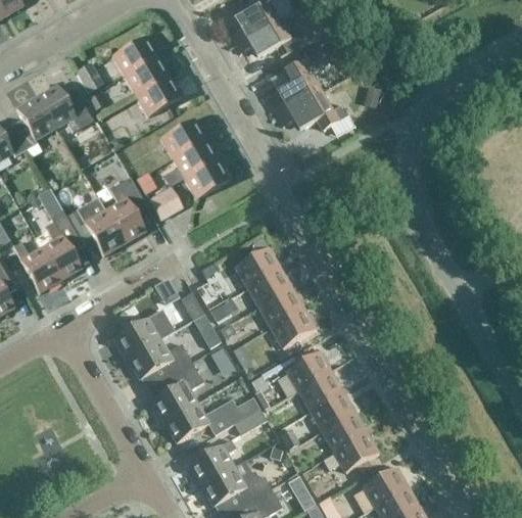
[(0,0),(0,10),(3,16),(24,4),(21,0),(0,0)]
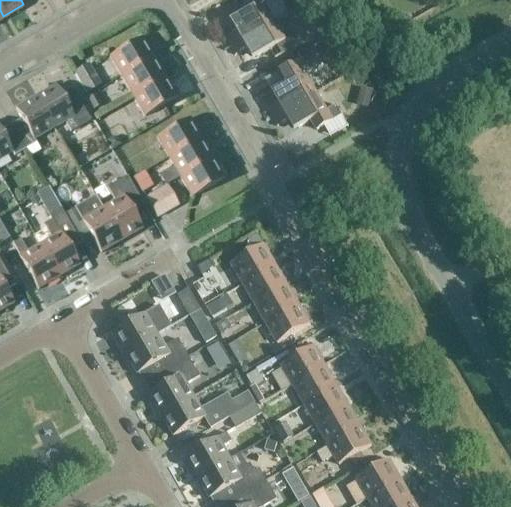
[(244,0),(248,8),(235,16),(241,26),(226,35),(231,44),(275,18),(264,0),(244,0)]
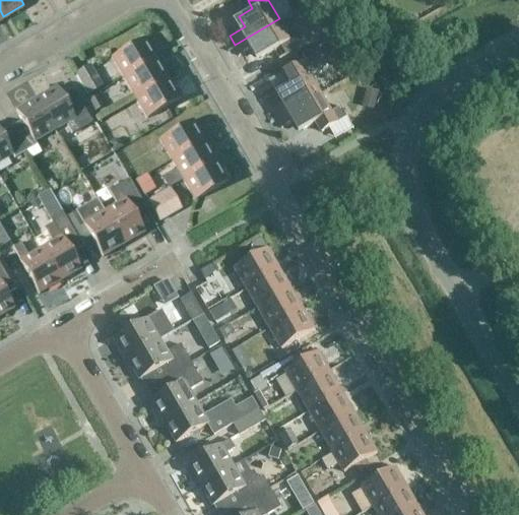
[(268,0),(279,18),(293,11),(285,0),(268,0)]
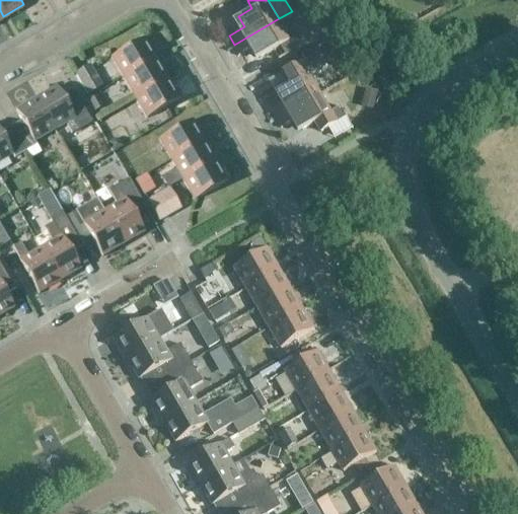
[(279,18),(234,45),(239,53),(254,44),(261,55),(274,47),(279,56),(304,42),(299,31),(289,37),(279,18)]
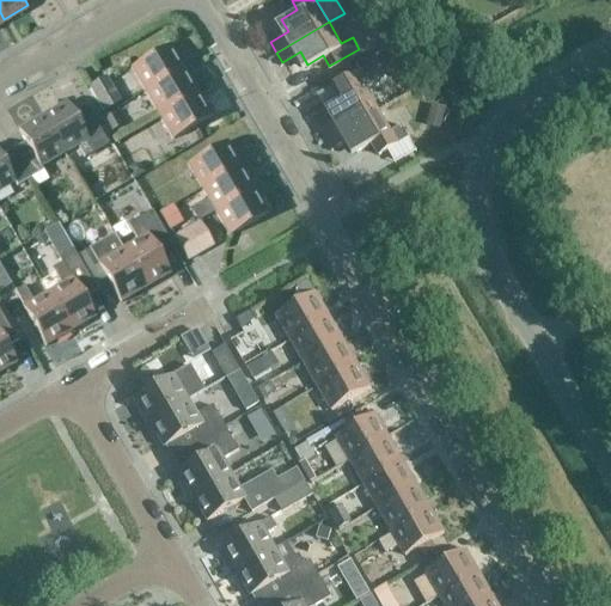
[(146,87),(185,65),(171,41),(132,63),(146,87)]
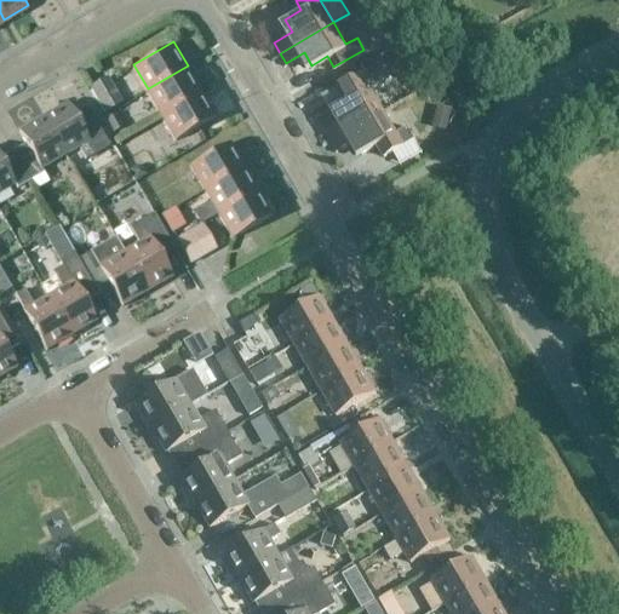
[(337,121),(324,128),(330,138),(383,108),(371,86),(382,80),(374,68),(372,63),(334,85),(343,101),(334,105),(330,108),(337,121)]
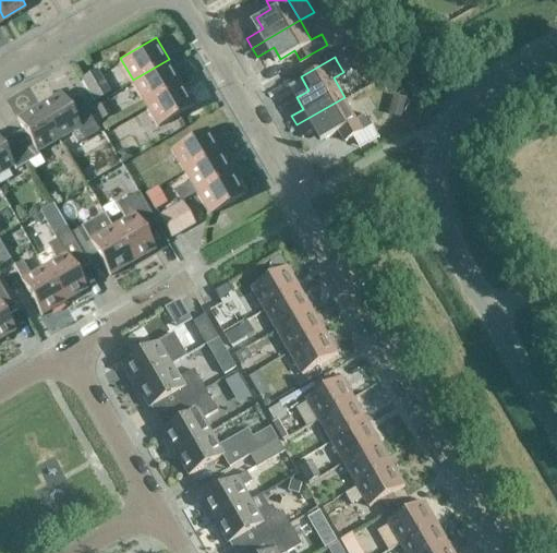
[(169,59),(133,80),(146,101),(181,81),(169,59)]
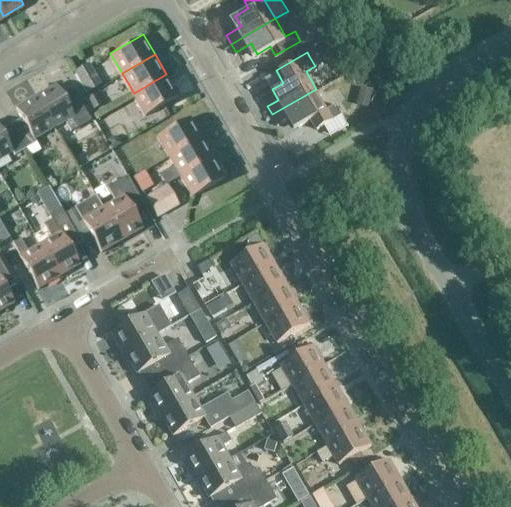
[(102,81),(90,60),(74,69),(87,90),(102,81)]
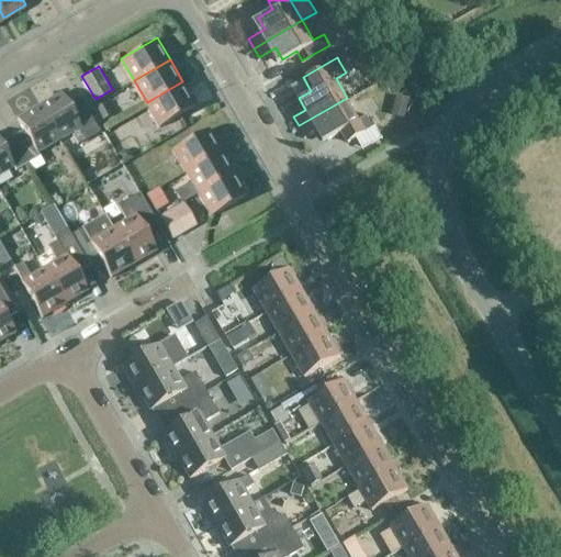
[(195,103),(182,81),(147,102),(159,125),(195,103)]
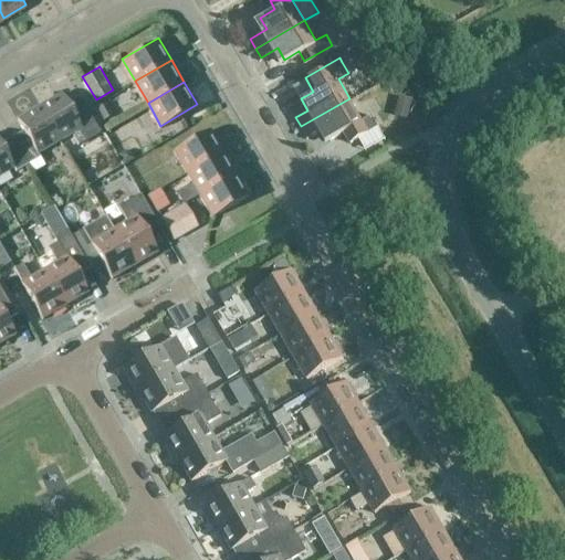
[(63,91),(40,104),(60,138),(73,130),(79,141),(101,129),(81,95),(69,102),(63,91)]
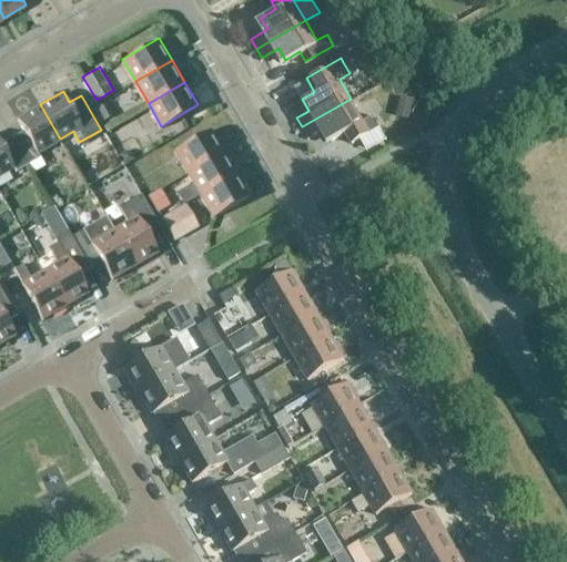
[(414,96),(401,93),(395,112),(409,115),(414,96)]
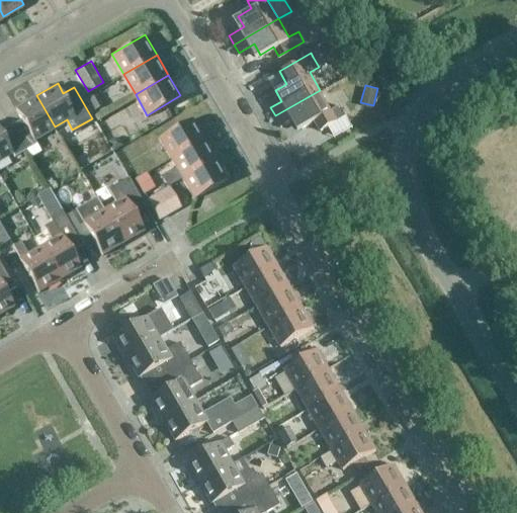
[(320,90),(275,115),(280,124),(291,118),(297,130),(302,126),(316,118),(321,129),(346,113),(340,103),(331,108),(320,90)]
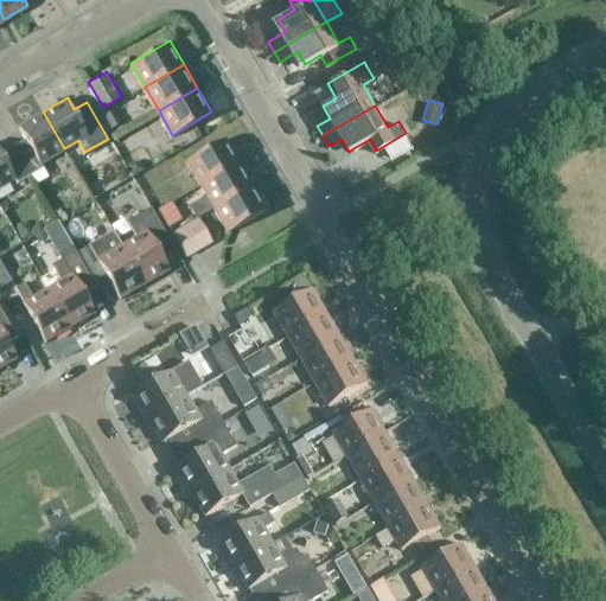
[(114,109),(104,114),(112,128),(121,122),(114,109)]
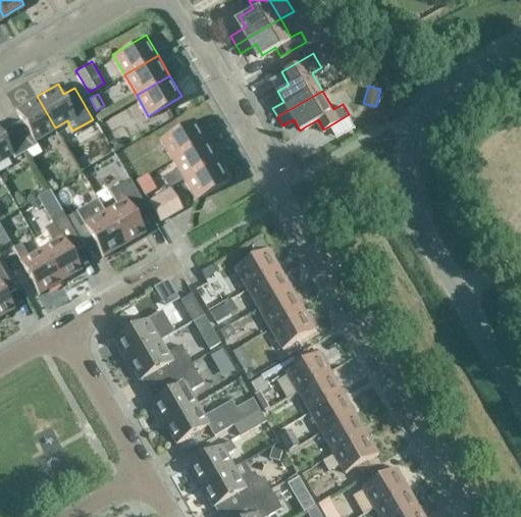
[(22,118),(12,124),(27,149),(38,143),(36,139),(55,127),(37,96),(16,108),(22,118)]
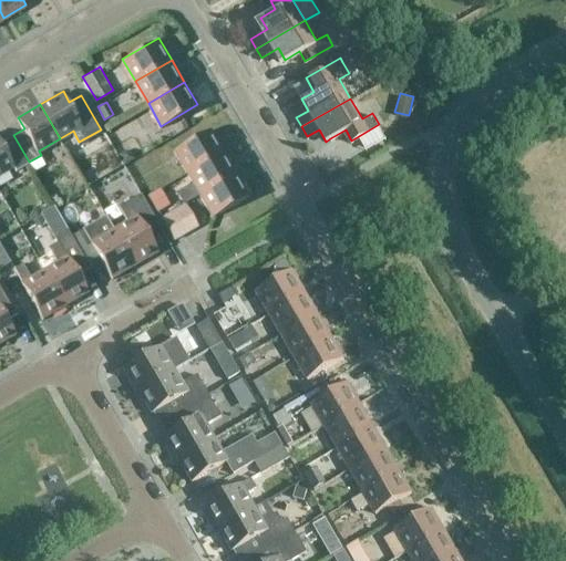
[(187,170),(224,149),(211,127),(174,148),(187,170)]
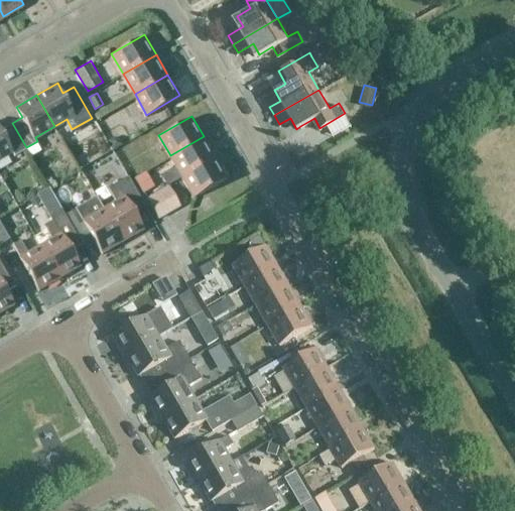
[(0,127),(0,157),(13,150),(15,154),(26,147),(12,123),(1,129),(0,127)]
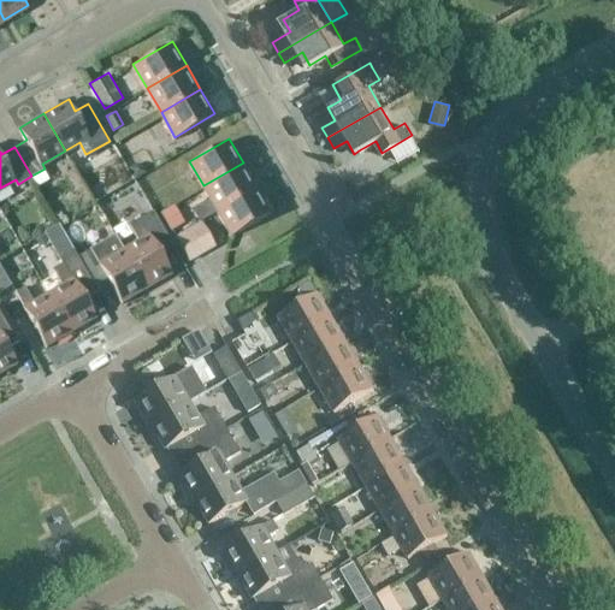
[(137,163),(129,167),(136,178),(147,171),(142,164),(137,163)]
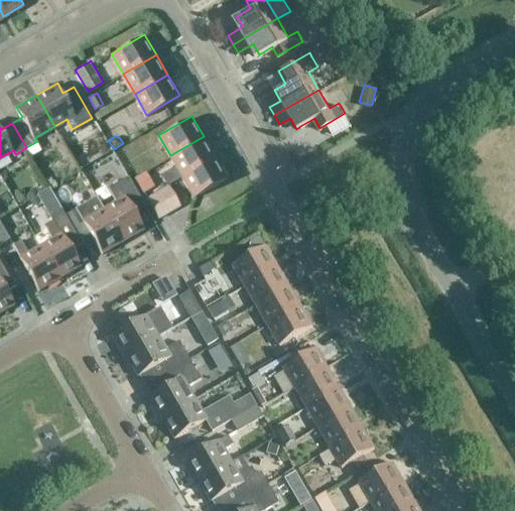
[(216,156),(204,136),(170,155),(182,175),(216,156)]
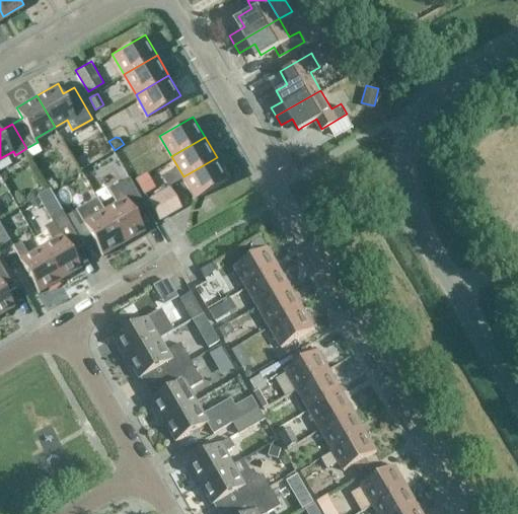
[(38,142),(26,148),(30,156),(42,150),(38,142)]
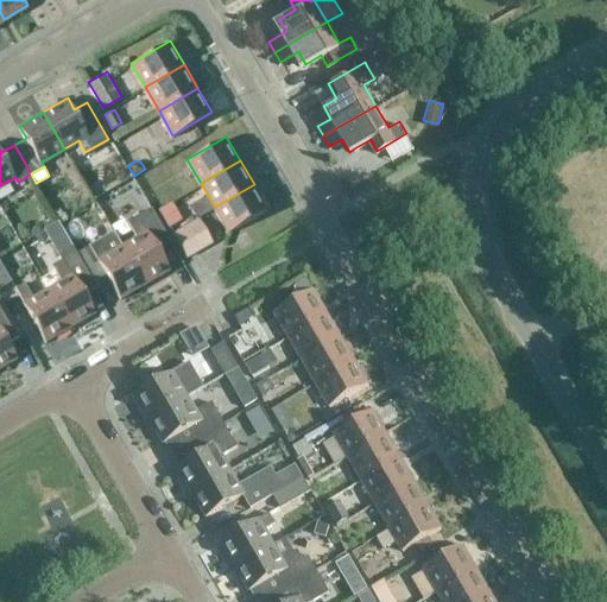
[(267,208),(254,184),(215,207),(229,230),(267,208)]
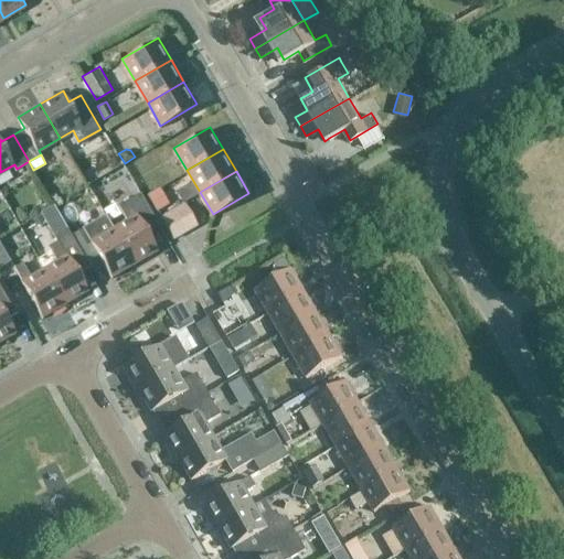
[(160,185),(148,193),(158,210),(170,202),(160,185)]
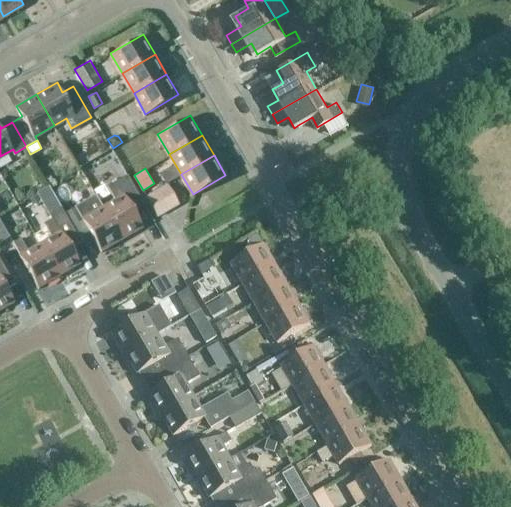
[(107,184),(110,189),(115,197),(103,204),(123,238),(143,226),(135,212),(143,200),(127,173),(107,184)]
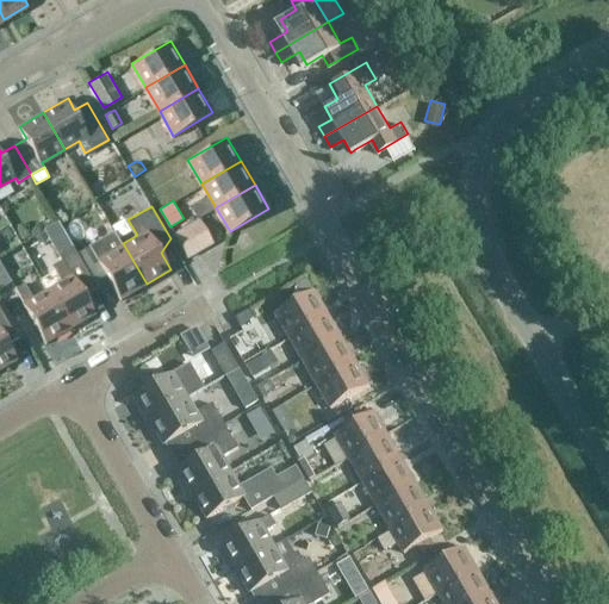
[(175,232),(190,256),(213,243),(199,218),(175,232)]
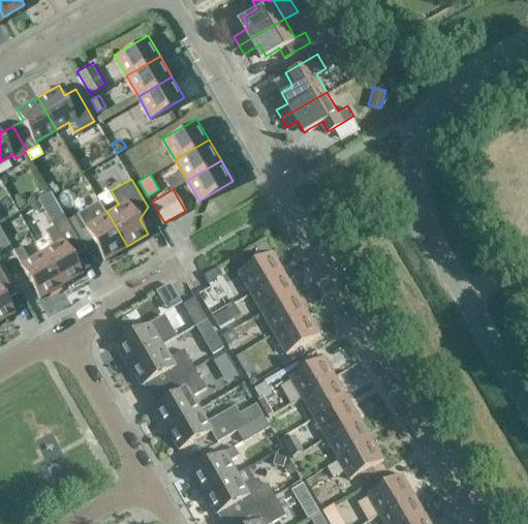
[(52,219),(64,212),(51,190),(38,197),(52,219)]
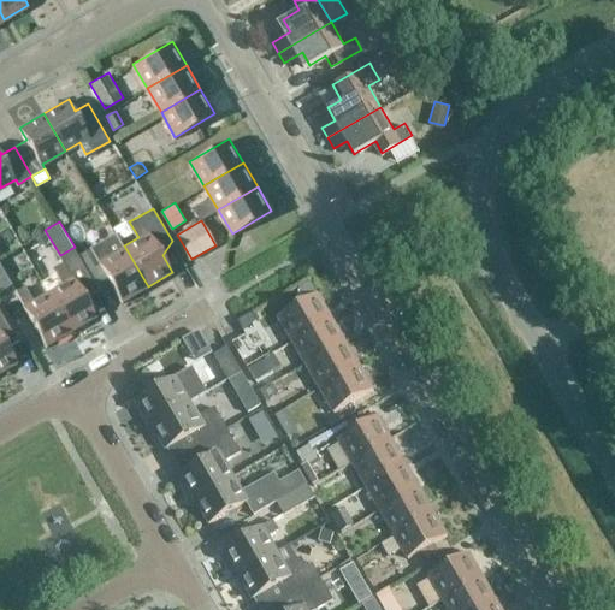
[(116,232),(101,241),(77,254),(95,284),(108,276),(123,301),(148,286),(124,246),(116,232)]
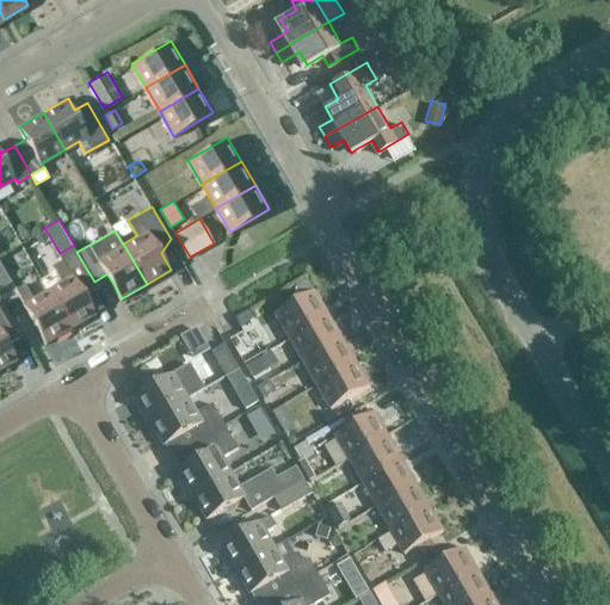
[(0,286),(12,281),(0,259),(0,286)]
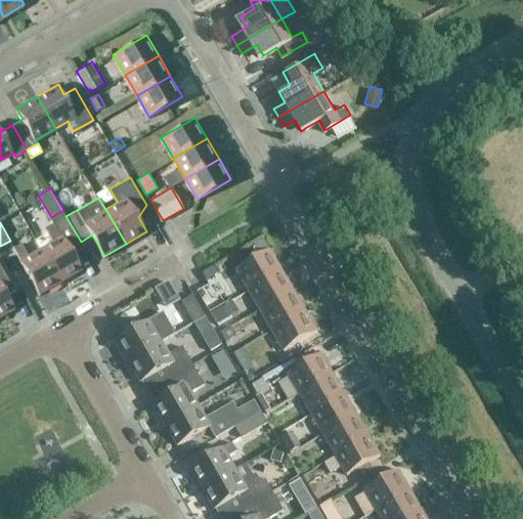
[(41,247),(61,282),(82,269),(61,234),(54,223),(46,227),(53,240),(41,247)]
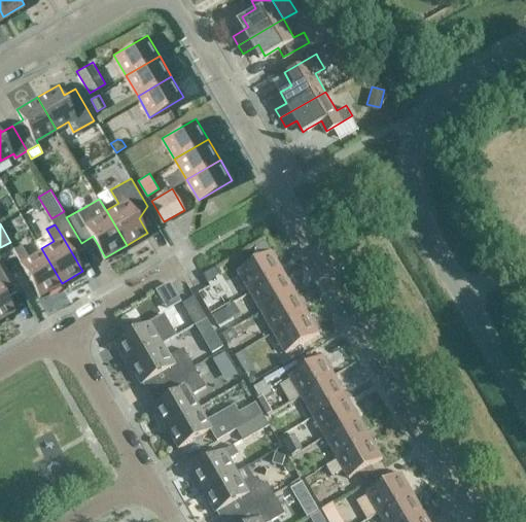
[(62,283),(41,248),(29,255),(22,243),(13,248),(21,261),(40,296),(62,283)]
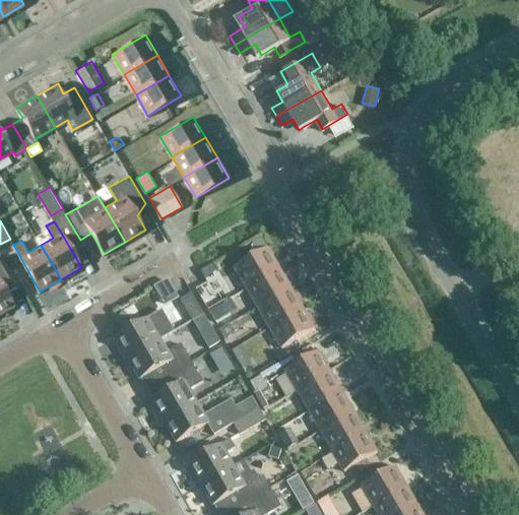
[(247,285),(280,266),(268,246),(235,265),(247,285)]
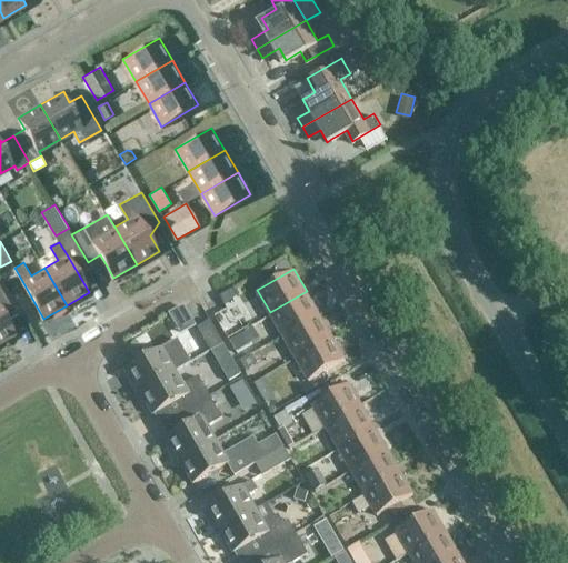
[(0,343),(17,334),(3,311),(16,304),(2,281),(0,281),(0,343)]
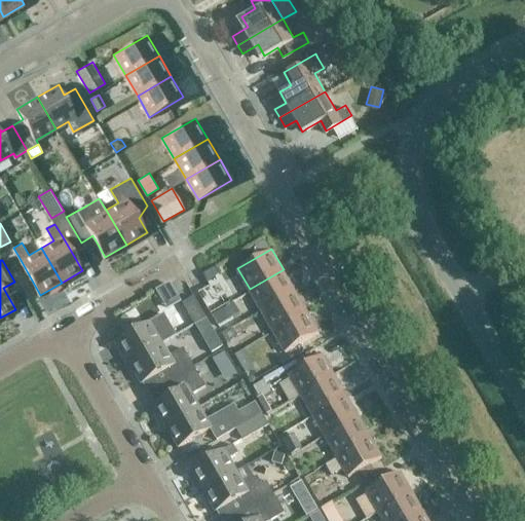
[(216,301),(240,290),(230,265),(204,277),(216,301)]
